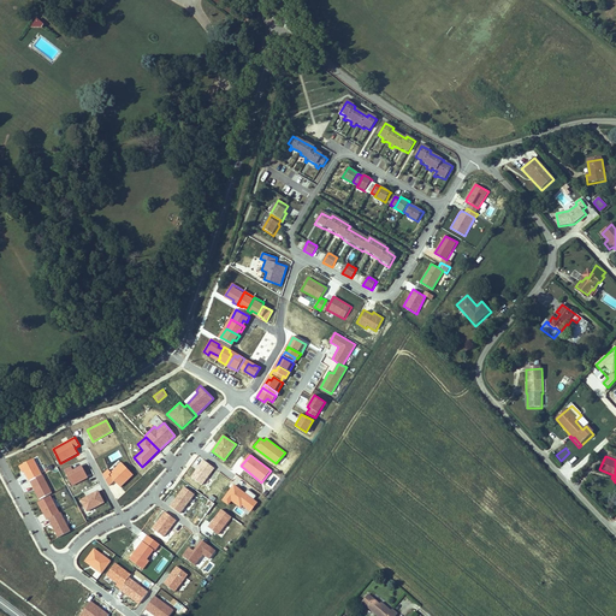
[(30,481),(42,475),(33,458),(21,466),(30,481)]
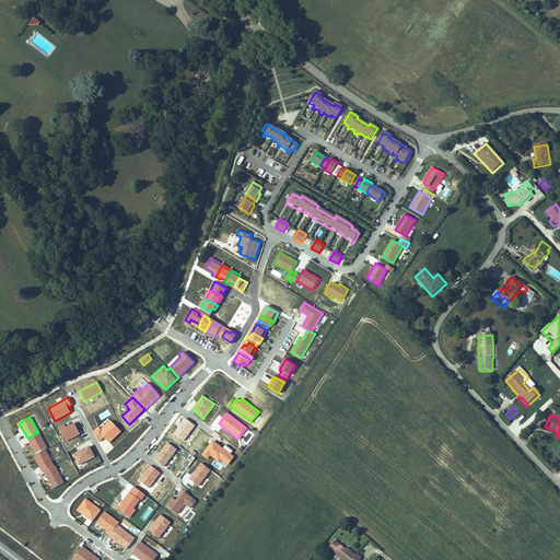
[(101,429),(98,430),(104,436),(109,443),(120,431),(109,419),(101,429)]
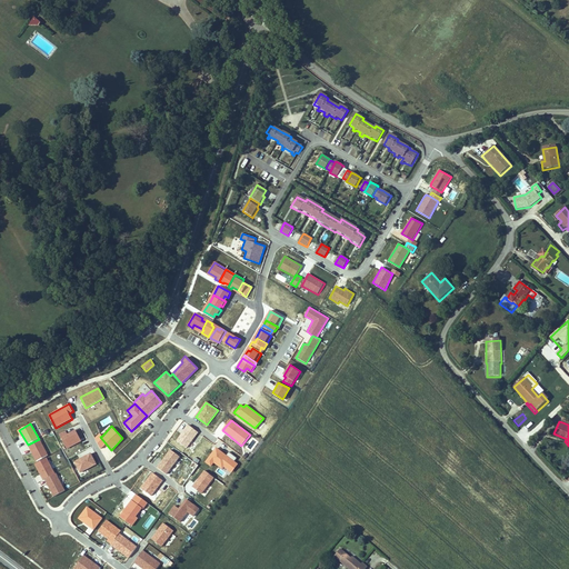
[(188,426),(176,441),(186,449),(198,432),(188,426)]
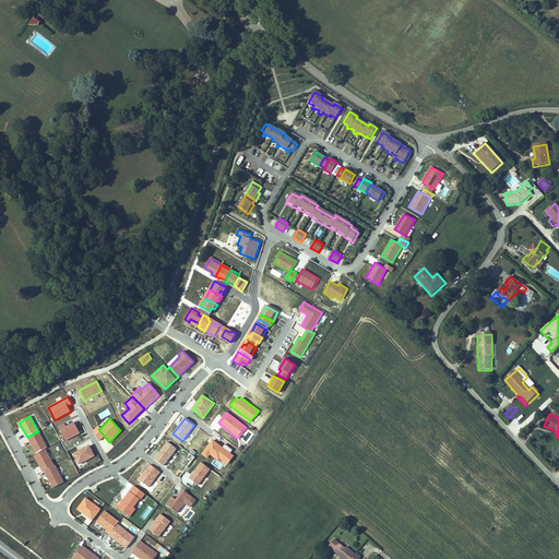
[(66,426),(60,429),(66,441),(80,433),(74,421),(66,426)]
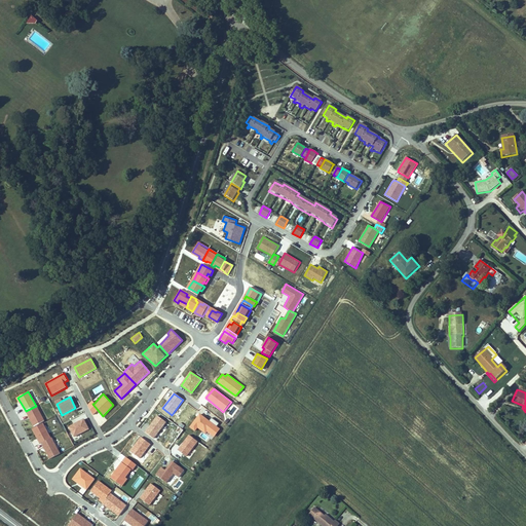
[(87,405),(92,415),(98,410),(92,404),(95,403),(91,401),(87,405)]
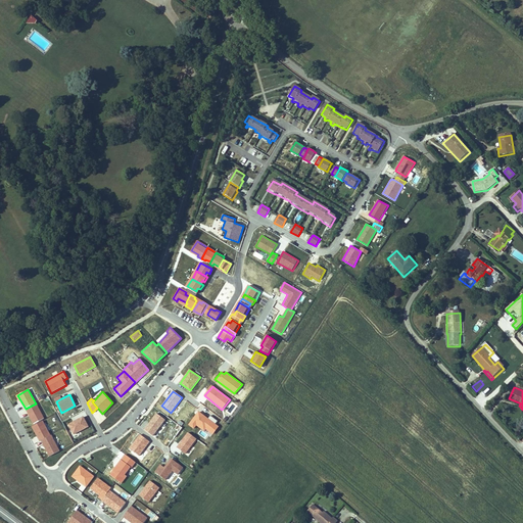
[(36,403),(26,409),(34,425),(44,419),(36,403)]
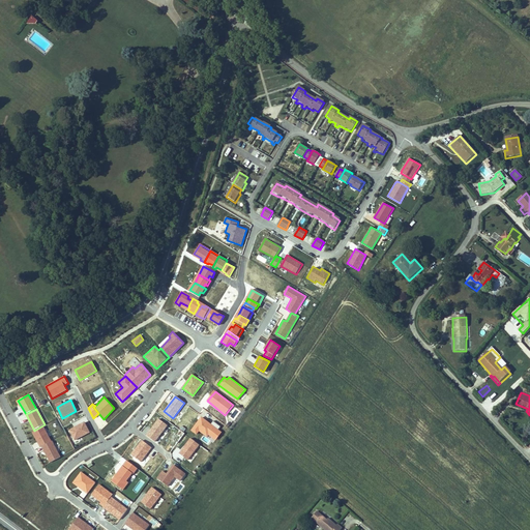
[(201,417),(192,430),(196,434),(199,431),(207,437),(208,435),(215,440),(222,432),(218,430),(211,424),(201,417)]
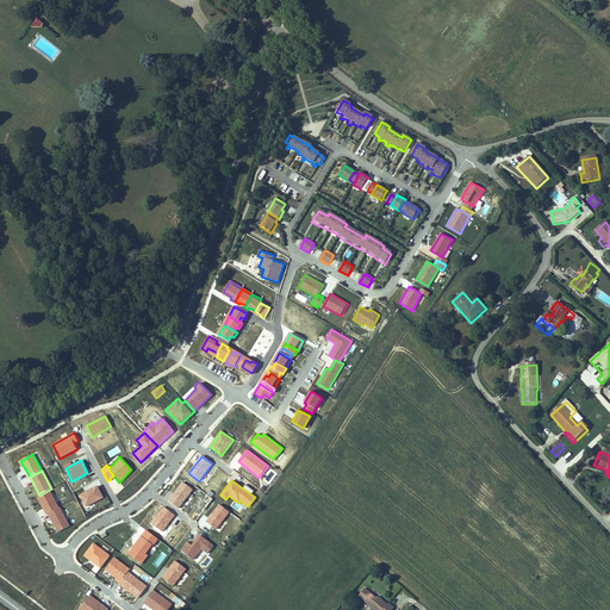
[(193,490),(182,481),(168,502),(179,509),(193,490)]
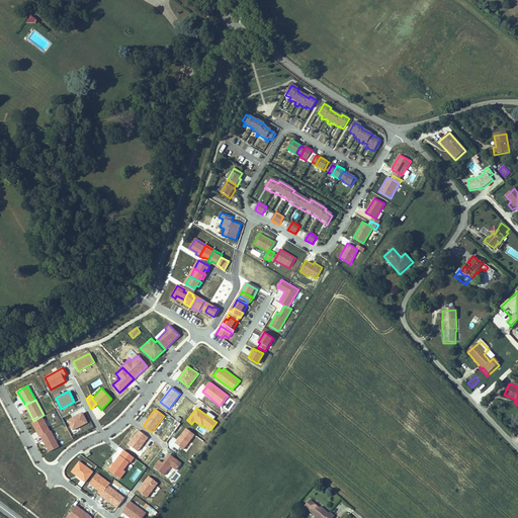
[(208,411),(206,415),(213,420),(216,417),(208,411)]
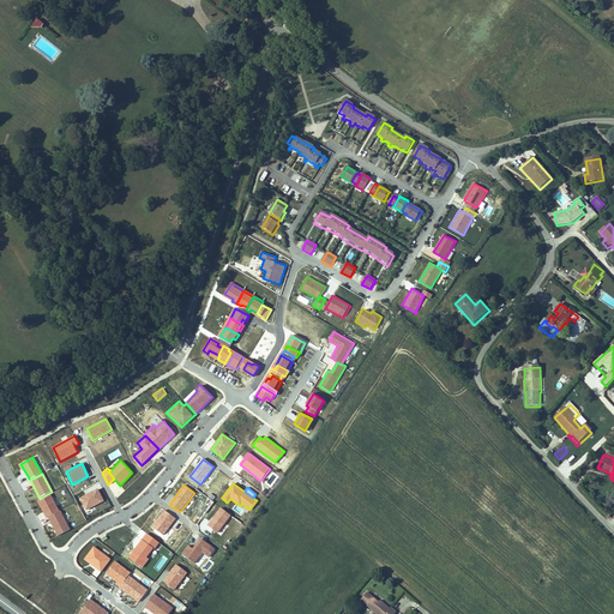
[(97,488),(79,498),(86,510),(104,501),(97,488)]
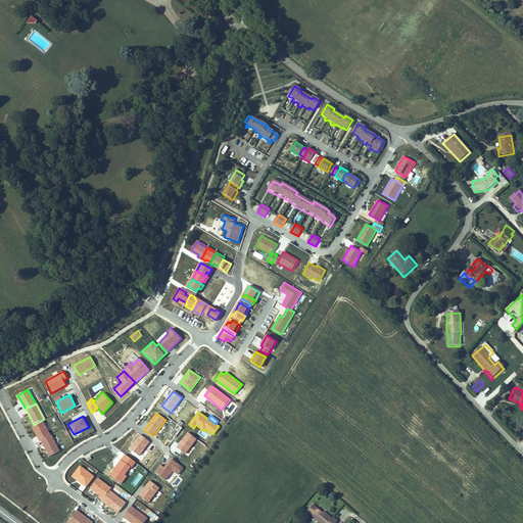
[(43,421),(33,427),(40,441),(41,440),(50,435),(43,421)]
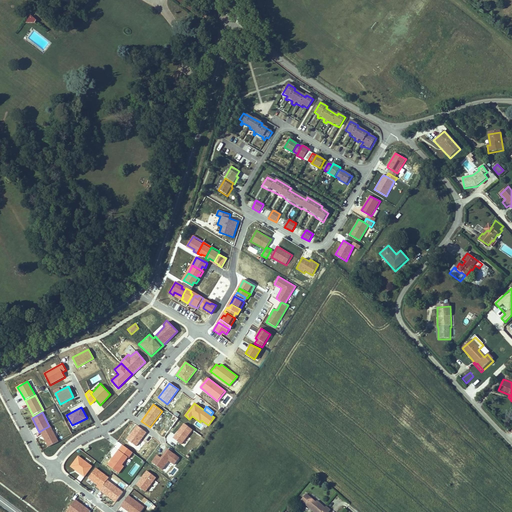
[(167,423),(172,427),(178,419),(173,416),(167,423)]
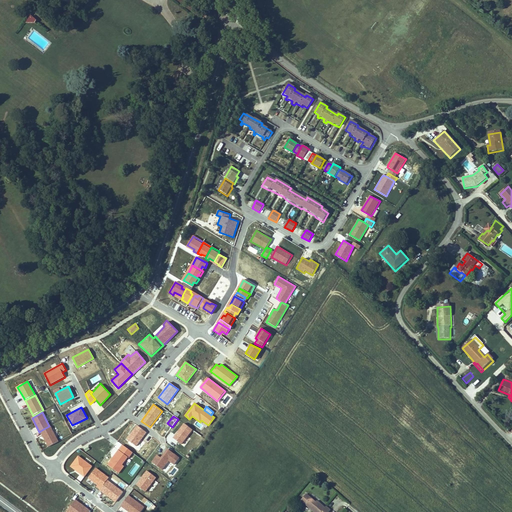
[(192,430),(183,424),(173,438),(181,445),(184,441),(188,436),(192,430)]
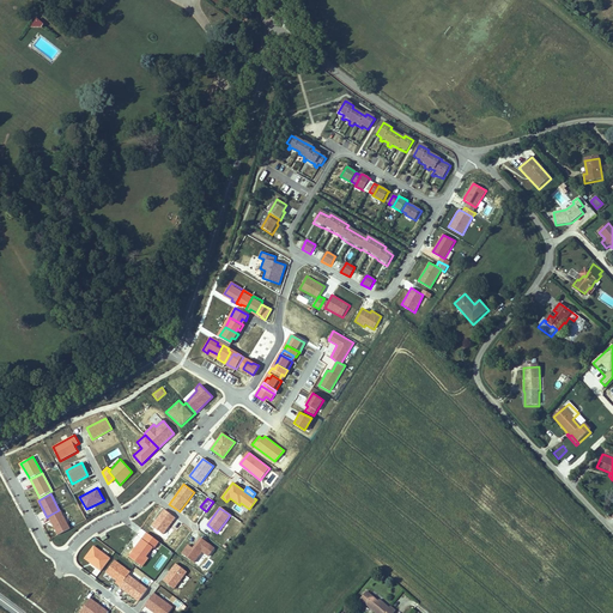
[(175,517),(163,509),(152,525),(163,534),(175,517)]
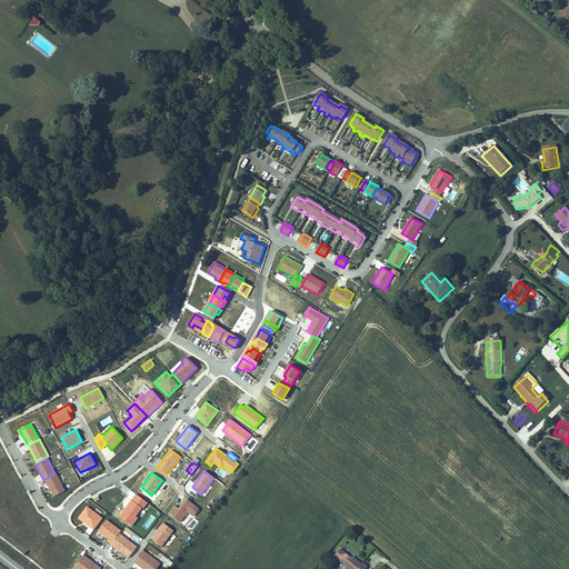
[(55,473),(45,479),(55,497),(66,490),(56,473),(55,473)]
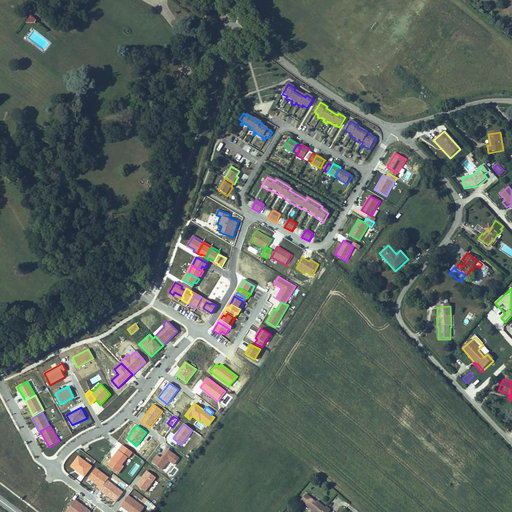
[(133,452),(122,444),(118,449),(128,457),(129,458),(133,452)]
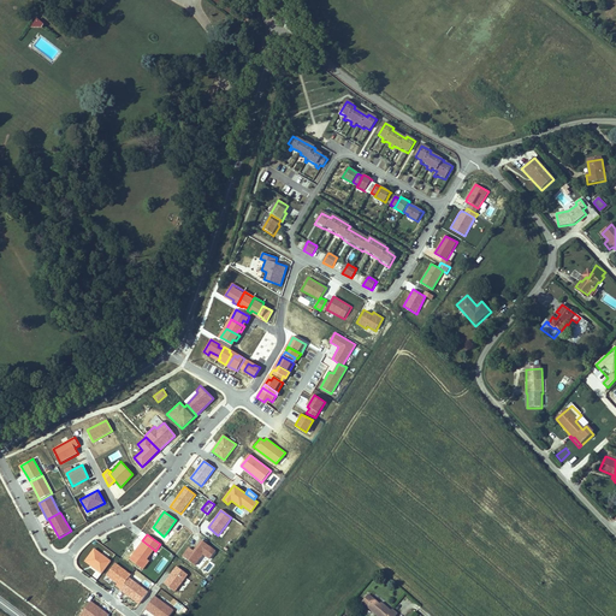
[(154,550),(142,540),(129,560),(143,570),(149,561),(147,558),(154,550)]
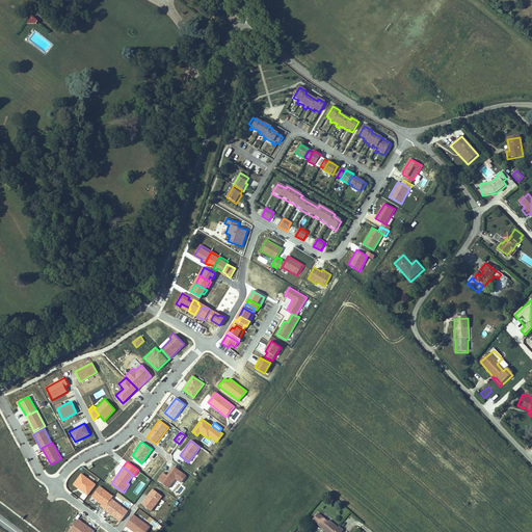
[(167,476),(162,483),(169,488),(176,479),(181,483),(186,476),(175,467),(168,475),(167,476)]
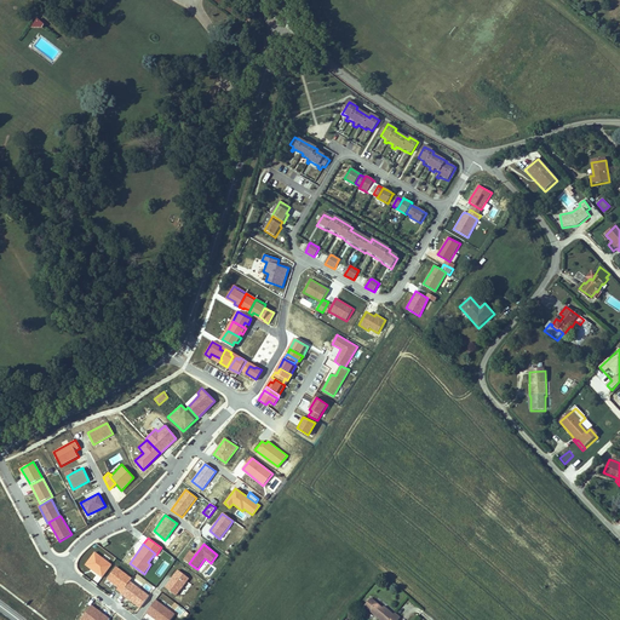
[(112,564),(95,551),(85,566),(102,578),(112,564)]
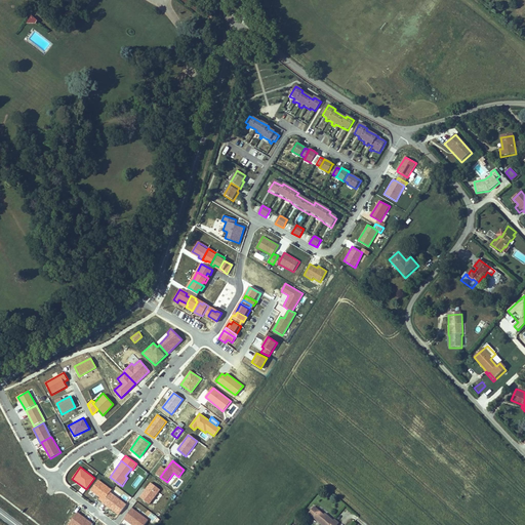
[(165,470),(161,467),(156,474),(160,477),(165,470)]
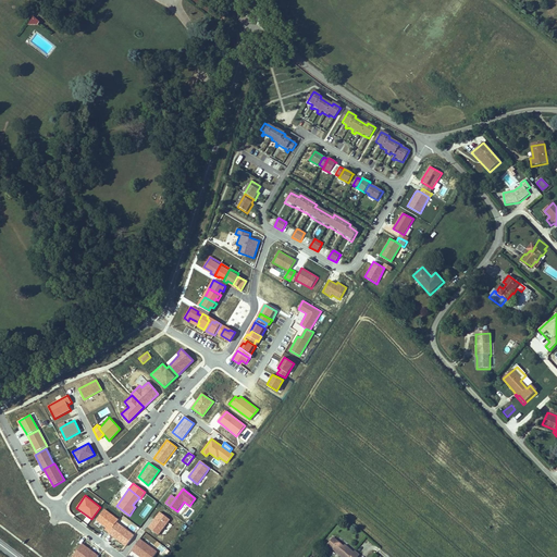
[(119,519),(103,508),(96,520),(106,528),(103,530),(108,533),(116,521),(119,519)]
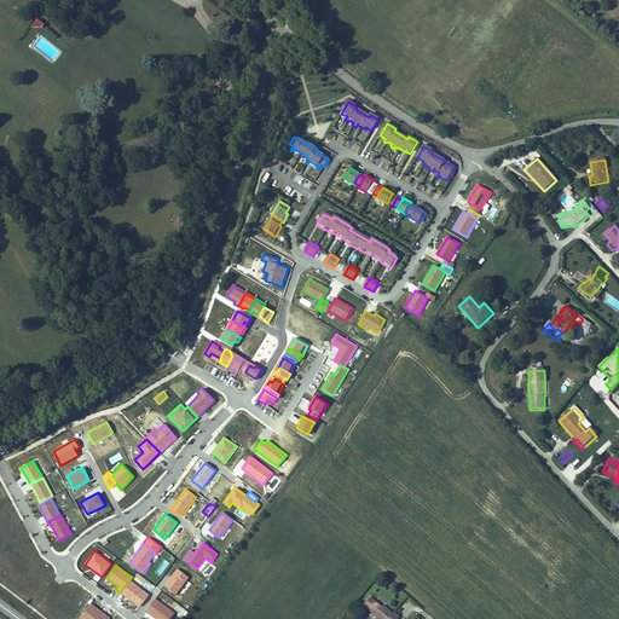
[(189,577),(177,568),(163,586),(175,595),(189,577)]
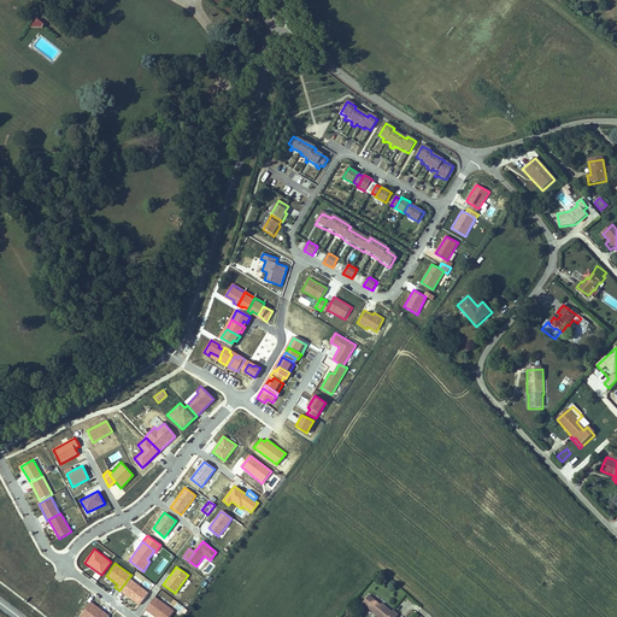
[(148,592),(129,577),(119,591),(139,606),(148,592)]
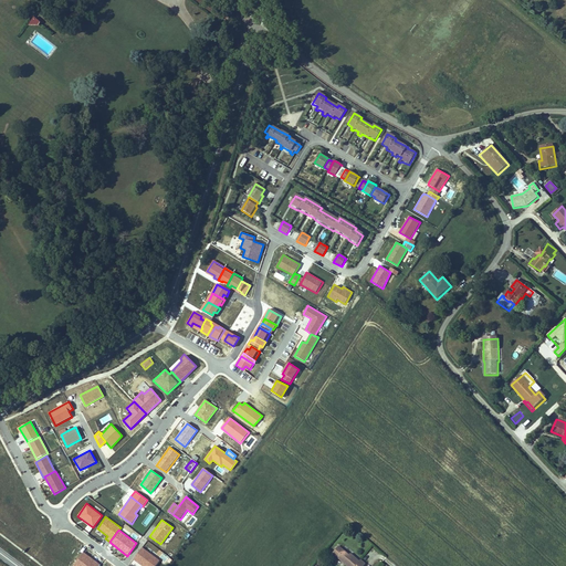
[(348,555),(337,545),(332,552),(347,565),(363,565),(365,563),(360,558),(358,561),(353,556),(352,557),(348,555)]
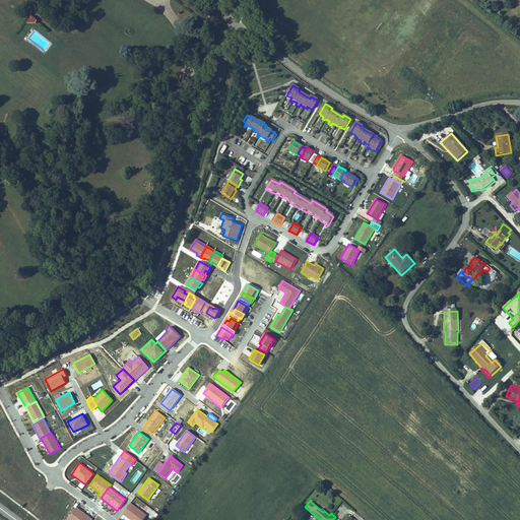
[(131,504),(123,514),(131,519),(143,519),(147,515),(131,504)]
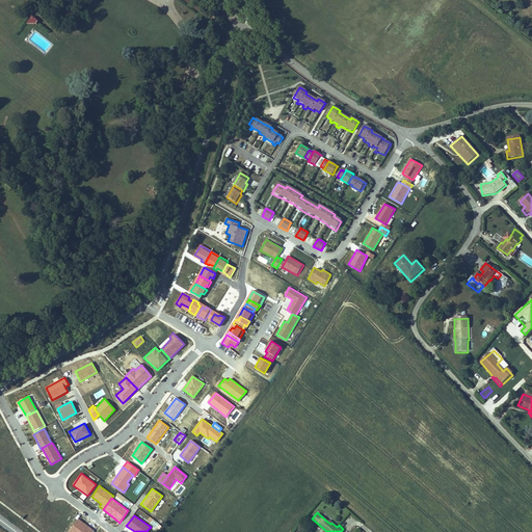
[(78,519),(69,531),(92,531),(94,531),(78,519)]
